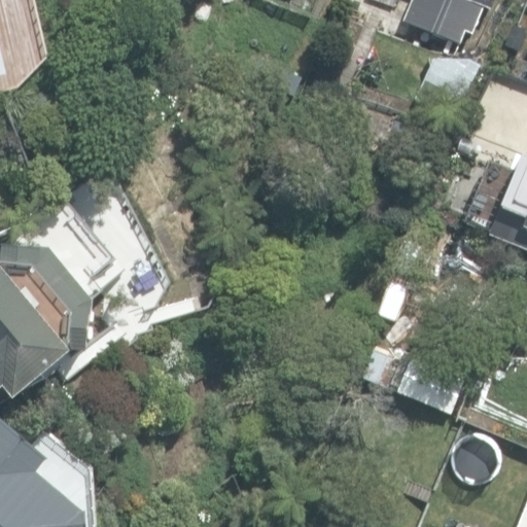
[(410,0),(401,21),(458,43),(463,30),(470,33),(482,5),(490,8),(493,0),(410,0)]
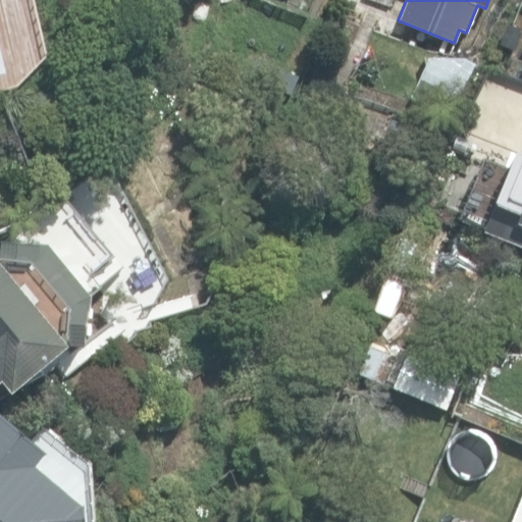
[(521,155),(515,153),(509,169),(485,160),(461,219),(484,229),(482,233),(521,250),(521,155)]
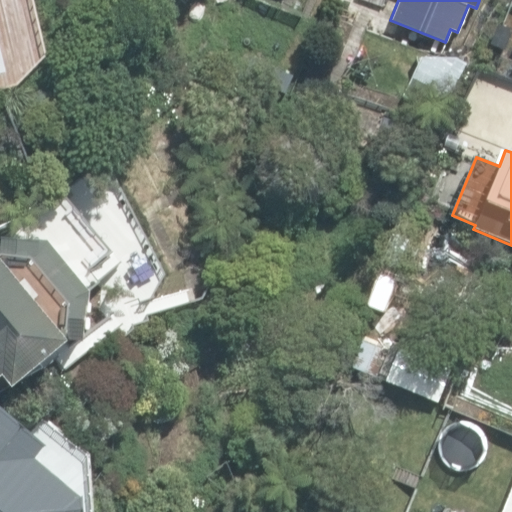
[(0,376),(1,375),(11,388),(67,344),(65,341),(81,343),(90,293),(47,241),(1,238),(0,251),(0,376)]
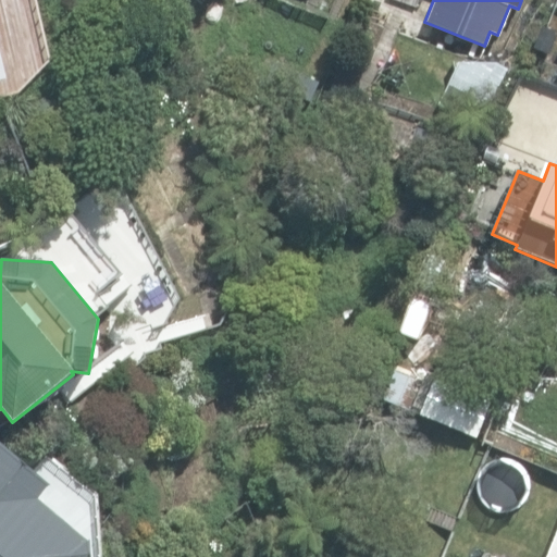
[(0,556),(90,556),(90,540),(85,540),(95,496),(47,456),(33,472),(0,444),(0,556)]
